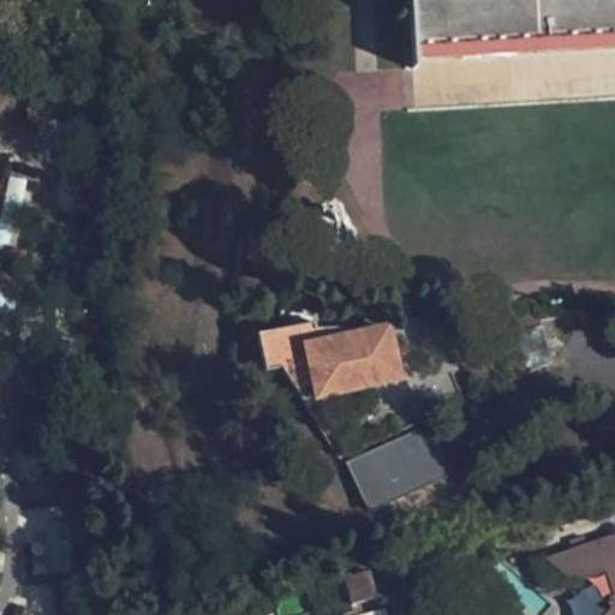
[(614,0),(413,0),(417,66),(424,65),(423,60),(614,47),(614,0)]
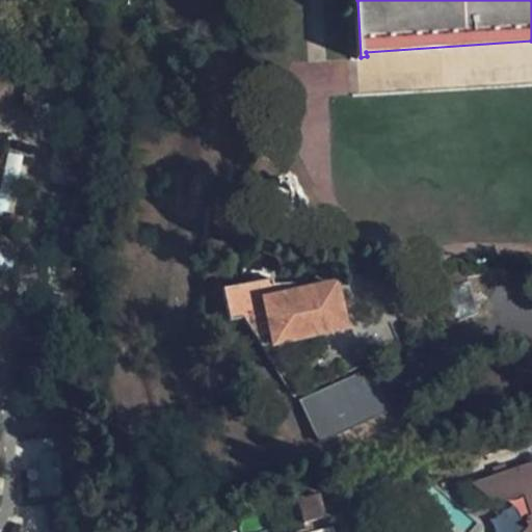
[(0,184),(0,210),(11,214),(28,154),(10,149),(0,184)]
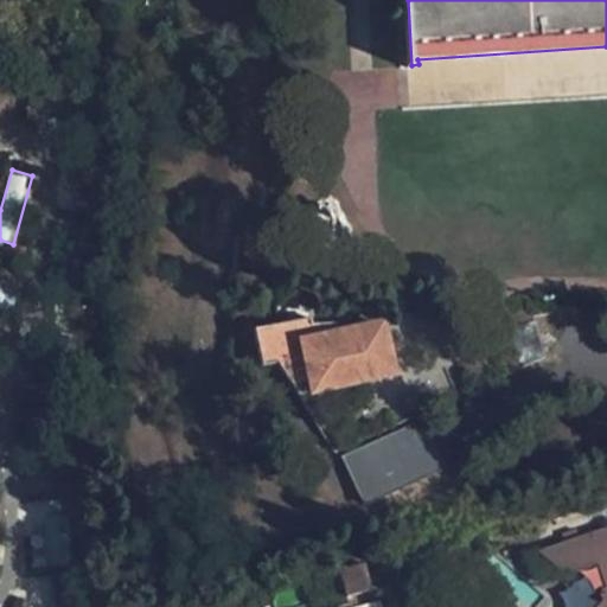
[(310,326),(308,319),(255,331),(262,365),(276,363),(298,396),(391,375),(381,325),(337,333),(334,326),(310,326)]
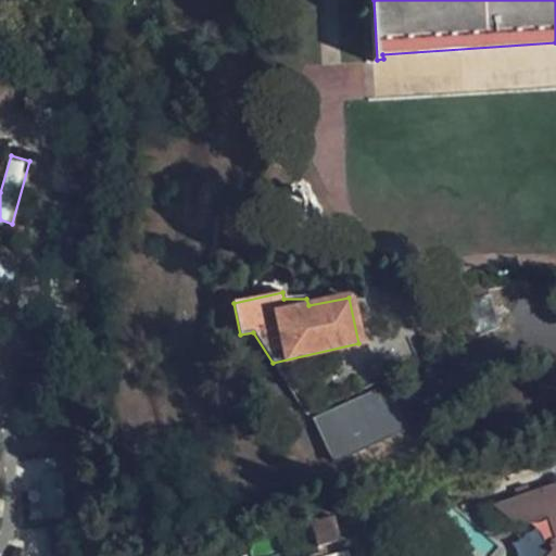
[(386,387),(314,420),(335,460),(404,428),(386,387)]
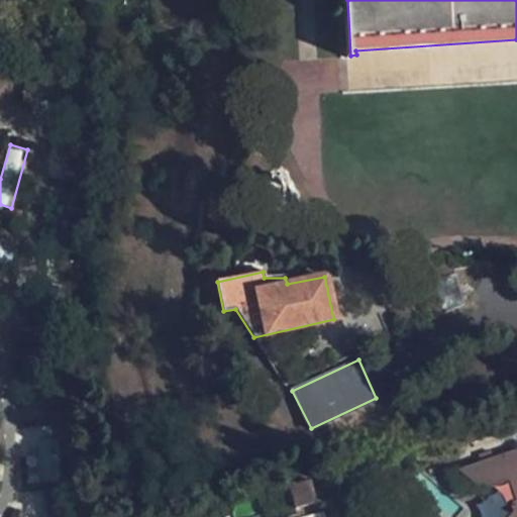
[(516,516),(516,444),(460,470),(472,497),(487,490),(499,516),(516,516)]
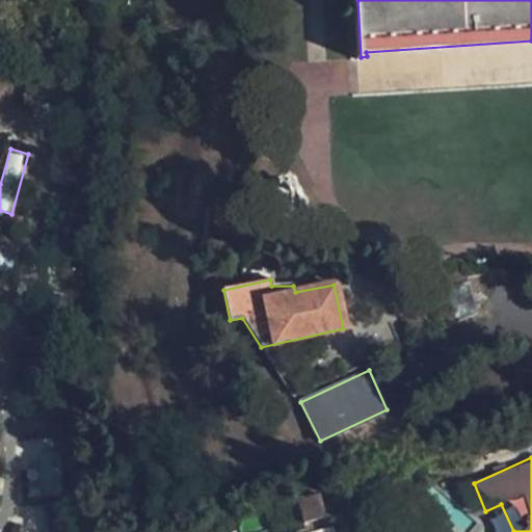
[(331,491),(300,499),(307,523),(338,514),(331,491)]
